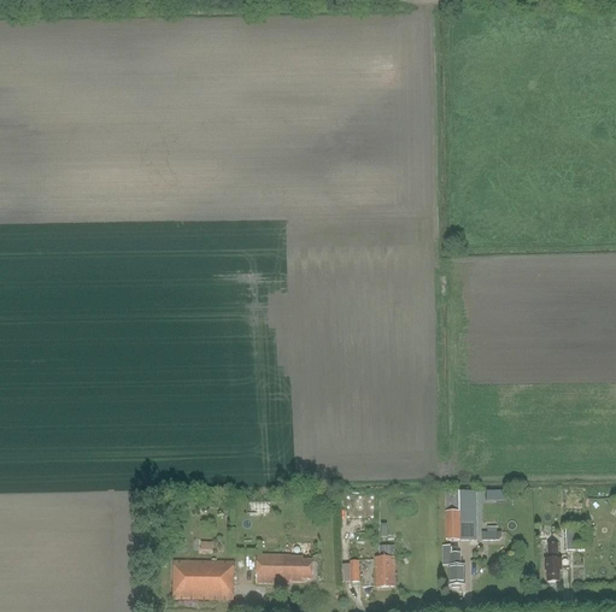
[(488,495),(508,495),(506,484),(488,486),(488,495)]
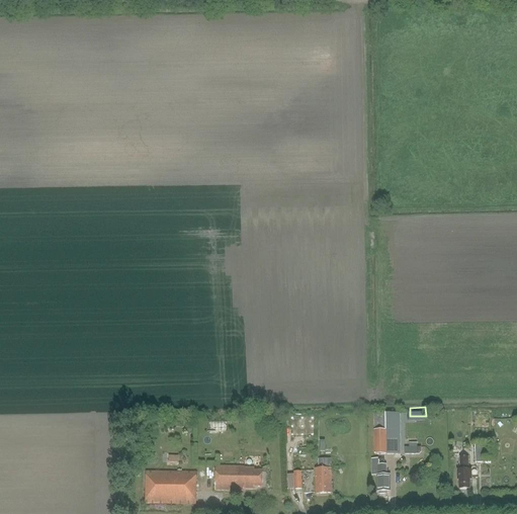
[(372,427),(384,427),(384,409),(372,410),(372,427)]
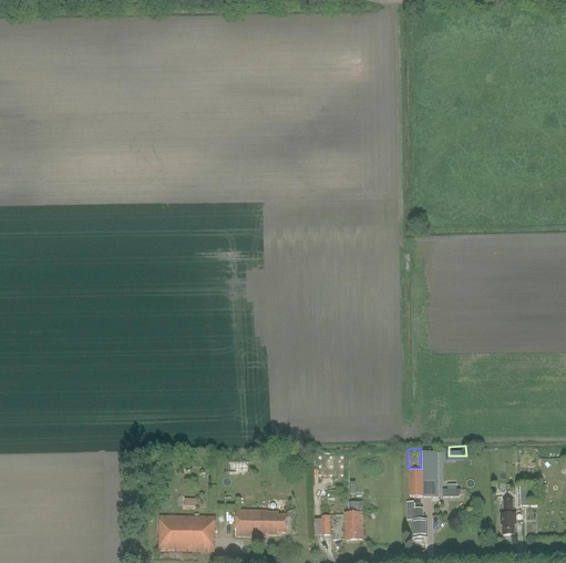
[(421,468),(421,493),(438,493),(438,448),(421,448),(421,468)]
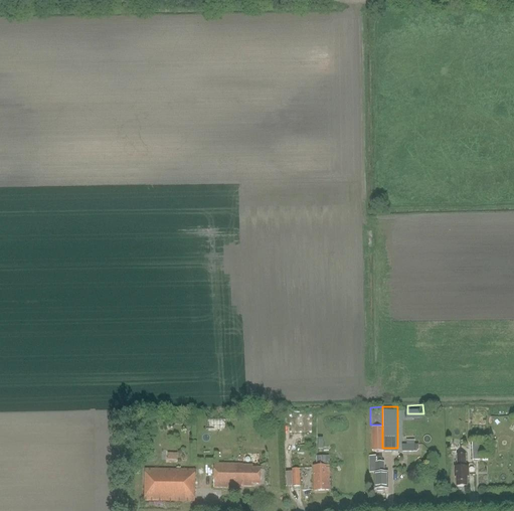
[(371,448),(382,448),(382,424),(370,424),(371,448)]
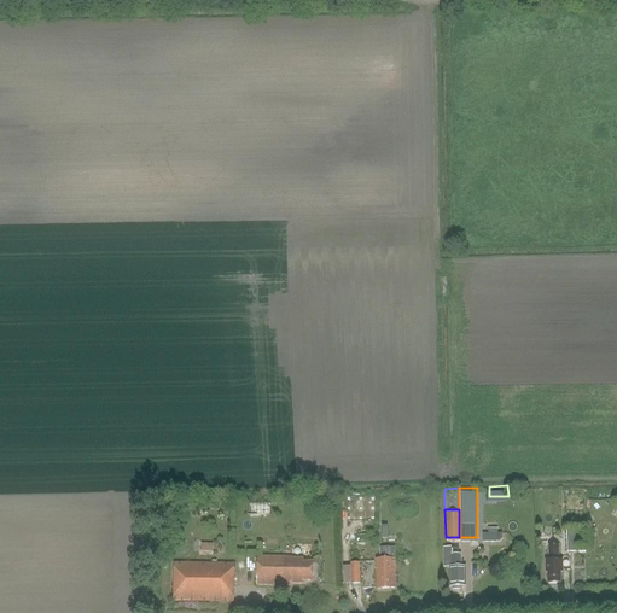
[(560,568),(562,566),(562,555),(558,555),(558,541),(548,541),(548,555),(545,555),(545,567),(547,567),(547,579),(560,579),(560,568)]
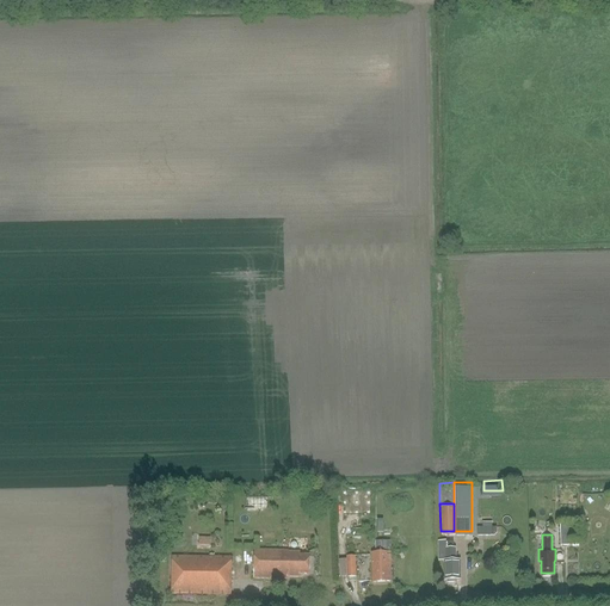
[(371,548),(373,577),(392,576),(390,546),(390,536),(376,536),(376,548),(371,548)]
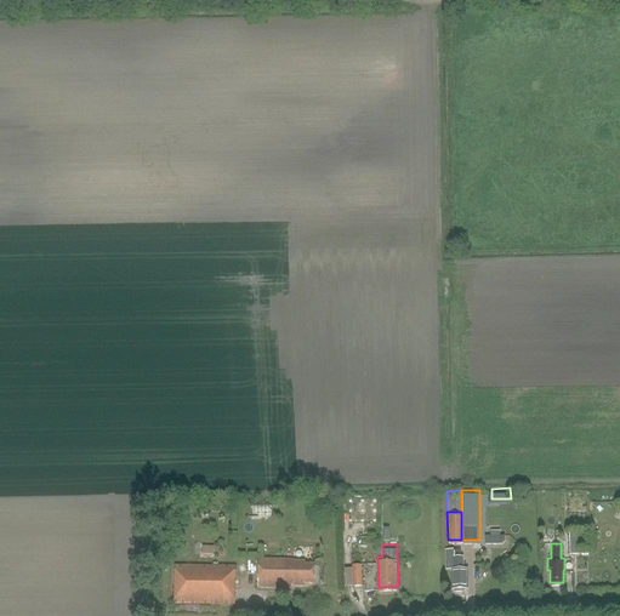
[(450,585),(467,585),(467,565),(462,565),(462,553),(453,553),(453,546),(444,546),(445,565),(450,565),(450,585)]
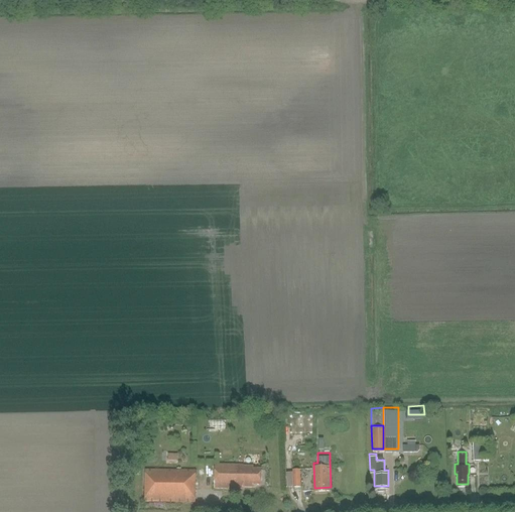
[(215,462),(215,484),(243,485),(243,483),(253,484),(253,481),(261,481),(261,466),(253,466),(253,463),(243,463),(243,462),(215,462)]
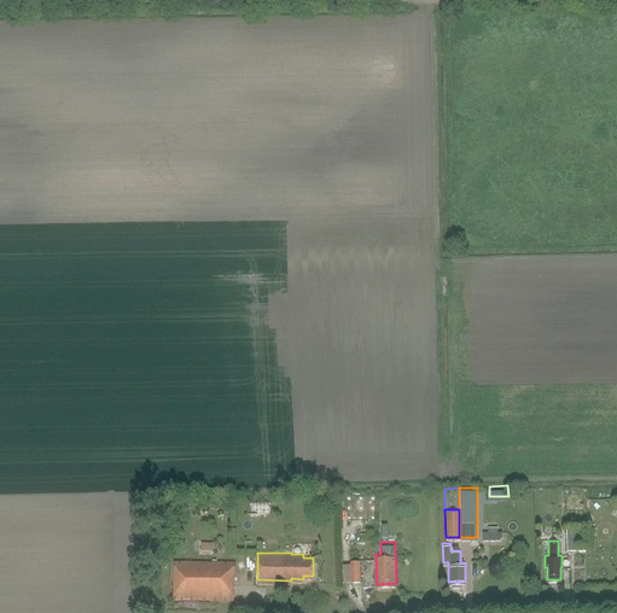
[(232,599),(233,559),(173,558),(173,597),(232,599)]
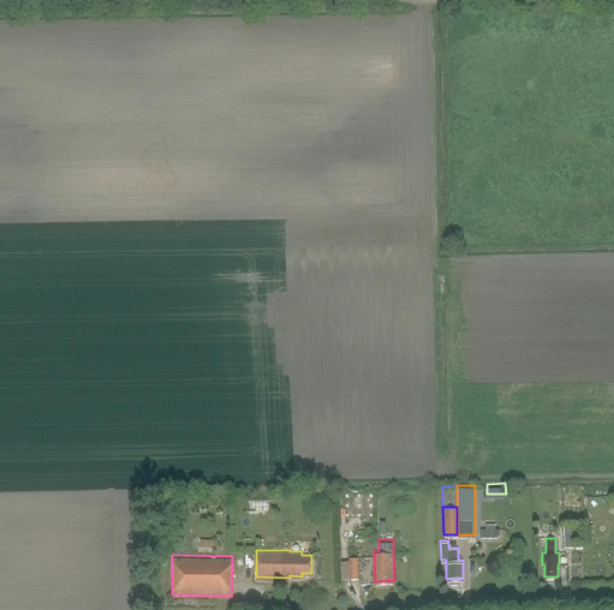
[(358,555),(341,556),(343,575),(358,575),(358,555)]
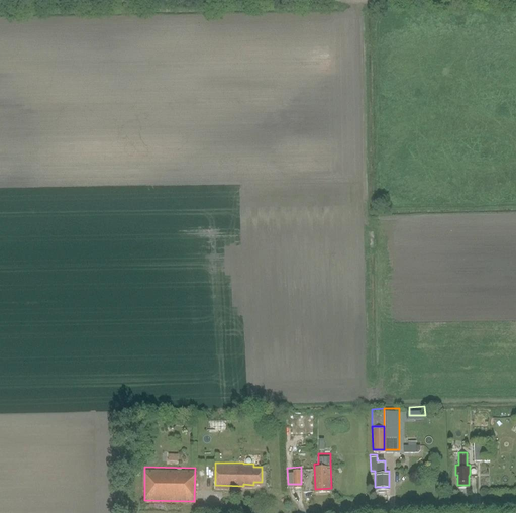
All buildings are outlined.
